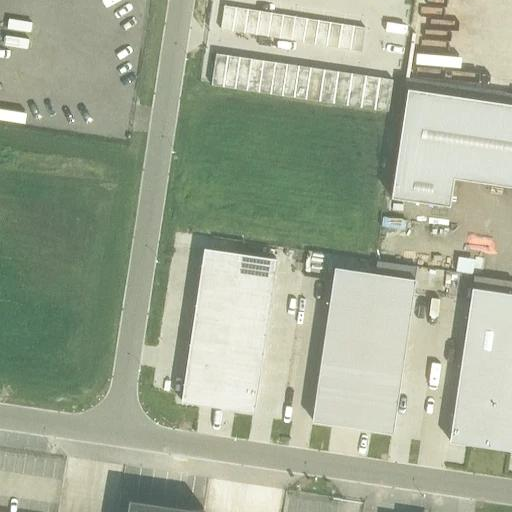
[(414,0),(411,24),(489,36),(494,0),(414,0)]
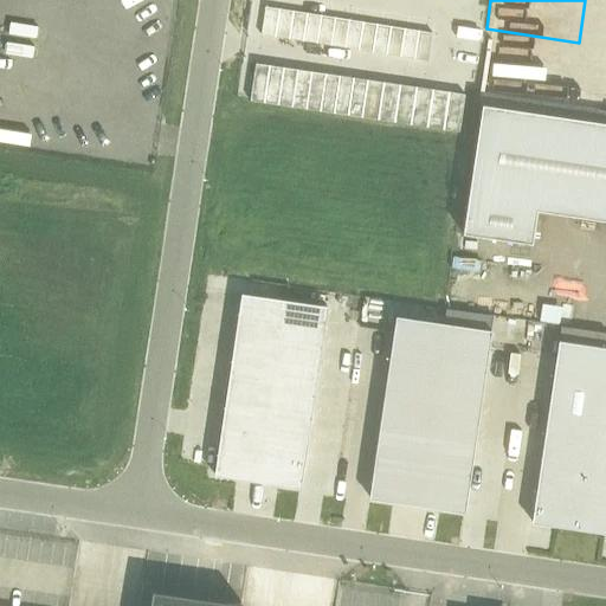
[(264,6),(260,34),(274,37),(278,8),(264,6)]
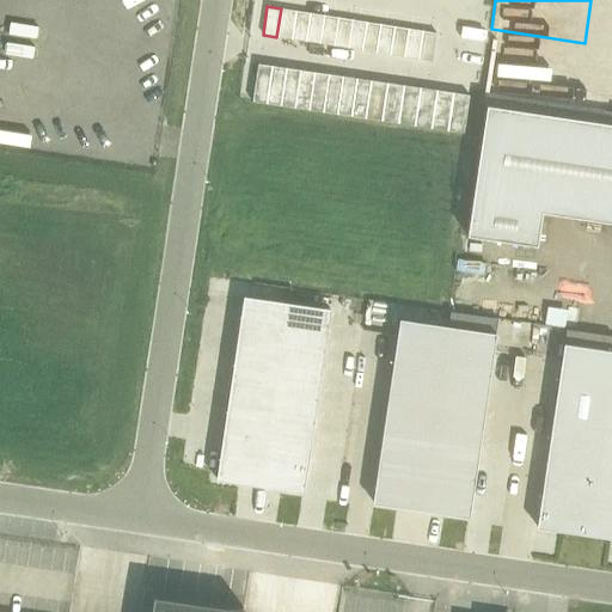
[(281,8),(276,37),(291,38),(295,11),(281,8)]
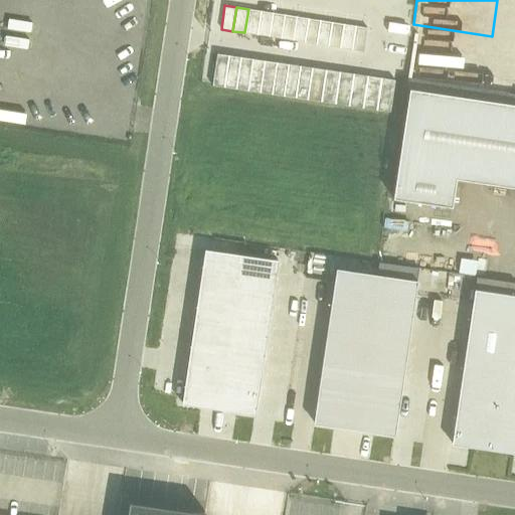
[(248,9),(244,32),(256,34),(261,10),(248,9)]
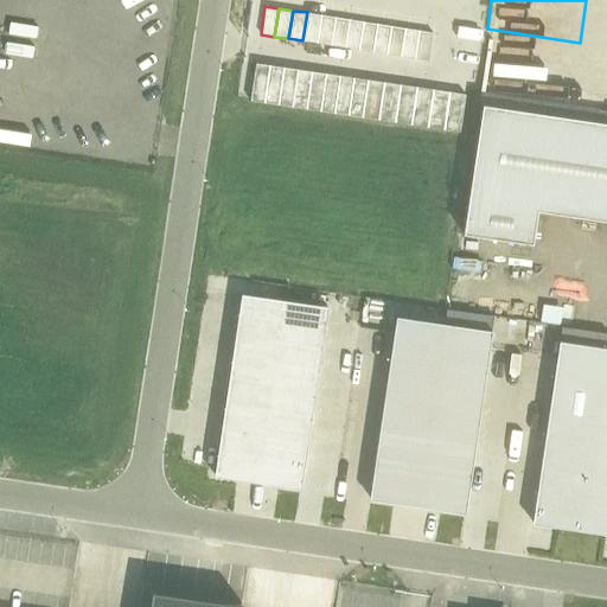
[(307,12),(302,40),(317,43),(321,14),(307,12)]
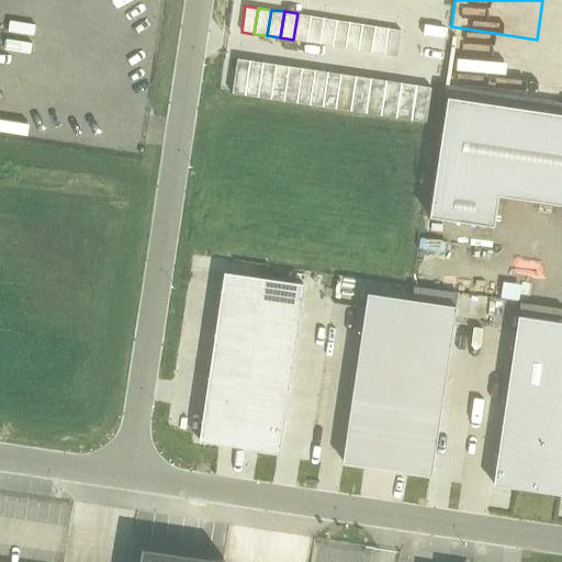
[(298,13),(293,40),(306,42),(310,15),(298,13)]
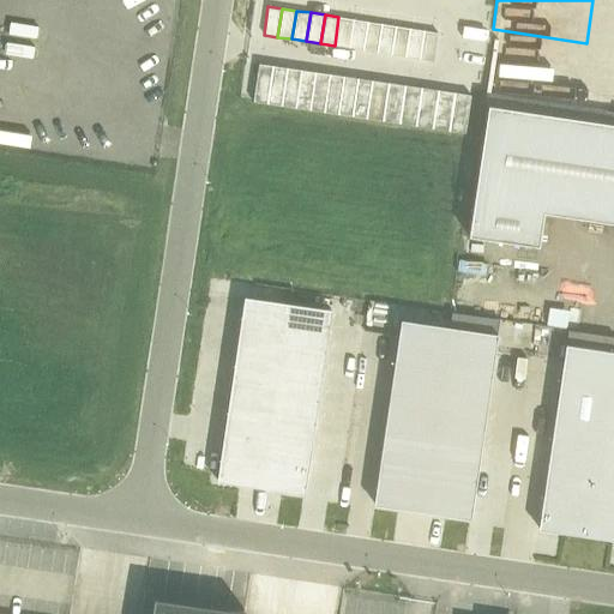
[(338,17),(335,46),(349,47),(353,19),(338,17)]
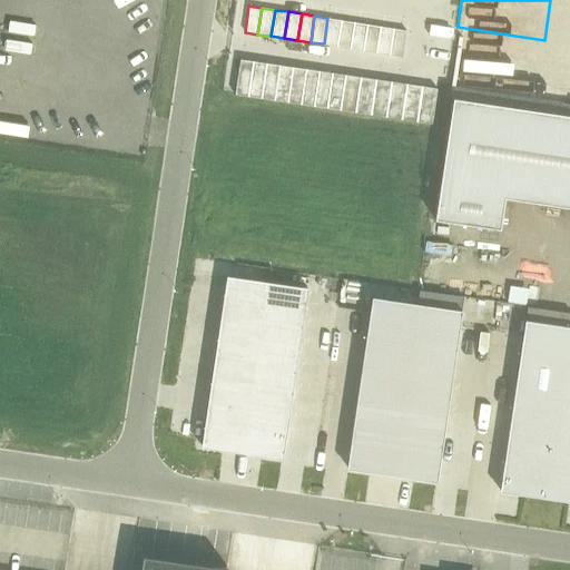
[(327,18),(324,43),(337,46),(341,19),(327,18)]
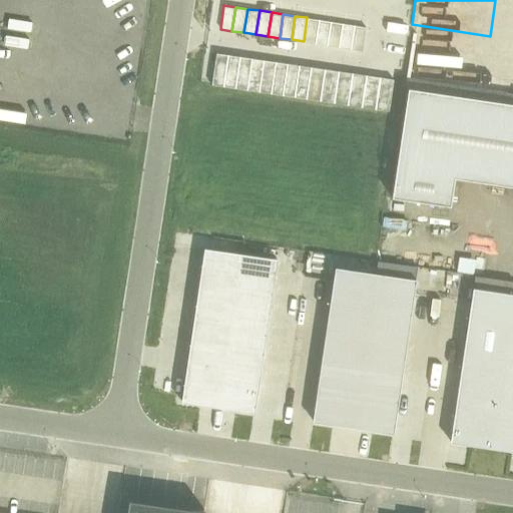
[(307,17),(304,41),(316,43),(319,19),(307,17)]
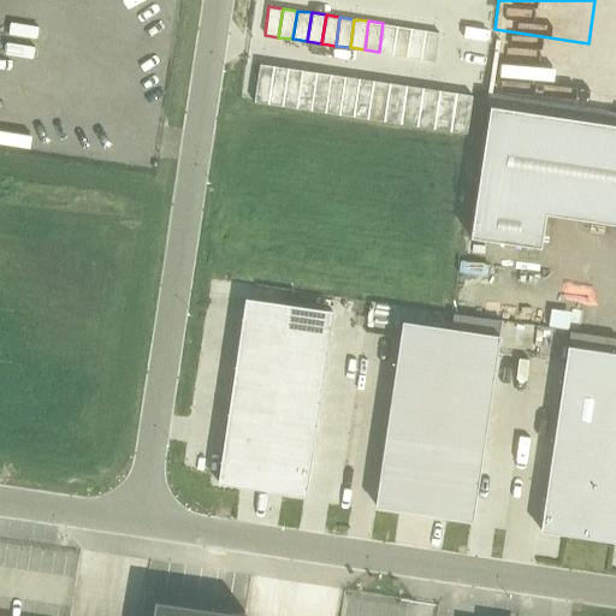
[(383,23),(379,52),(392,54),(397,25),(383,23)]
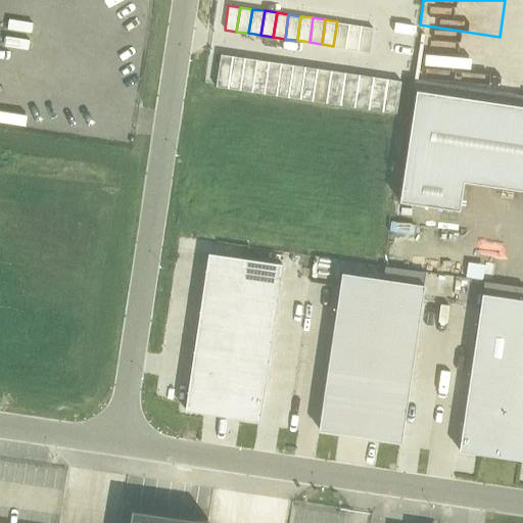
[(337,21),(333,46),(345,47),(349,24),(337,21)]
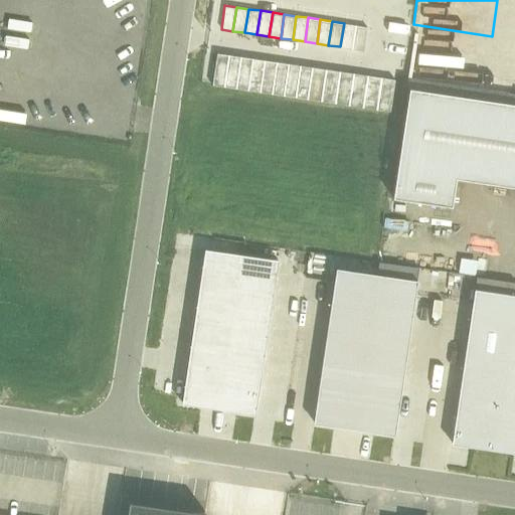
[(344,23),(340,46),(352,48),(356,24),(344,23)]
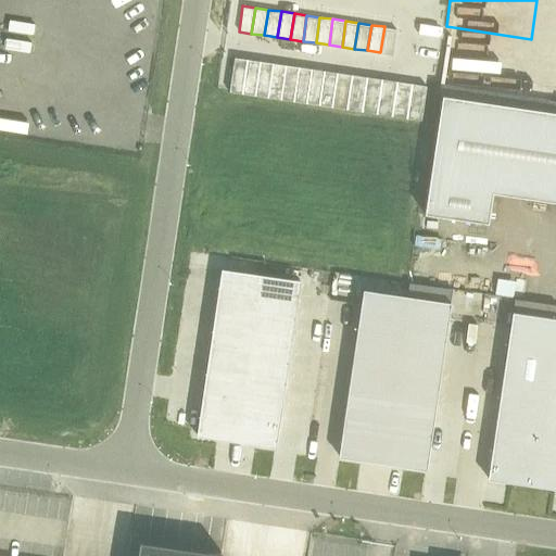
[(384,26),(380,52),(393,54),(397,28),(384,26)]
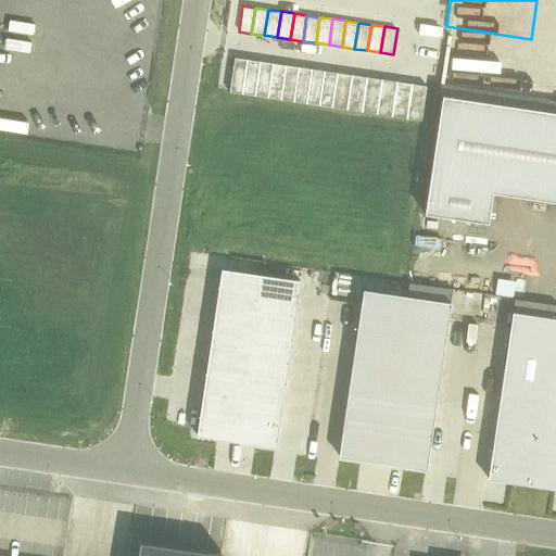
[(235,58),(229,91),(242,93),(248,59),(235,58)]
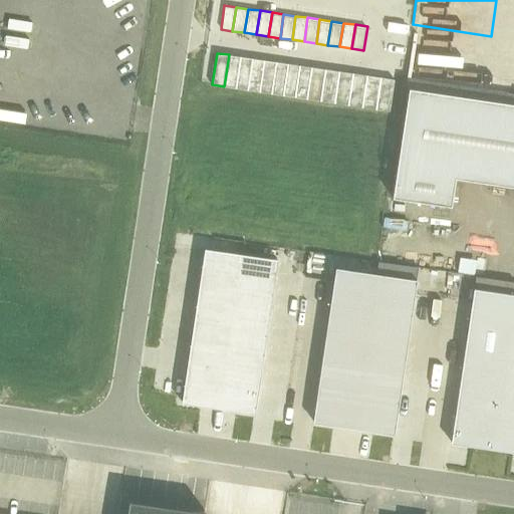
[(229,54),(224,86),(236,88),(241,56),(229,54)]
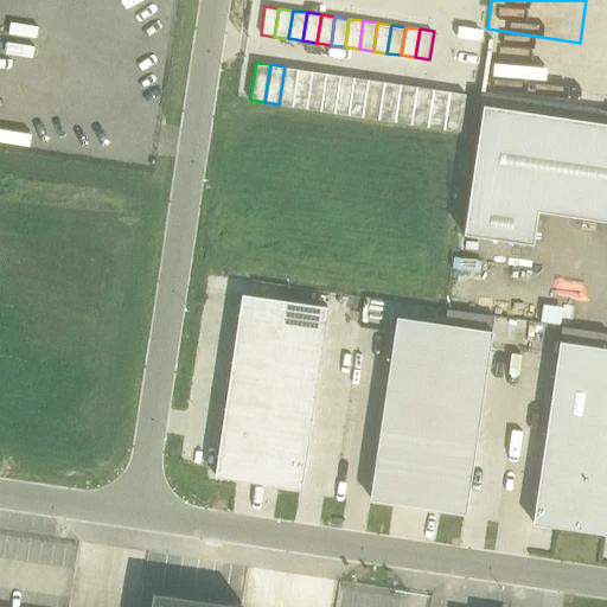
[(285,66),(279,104),(293,106),(299,69),(285,66)]
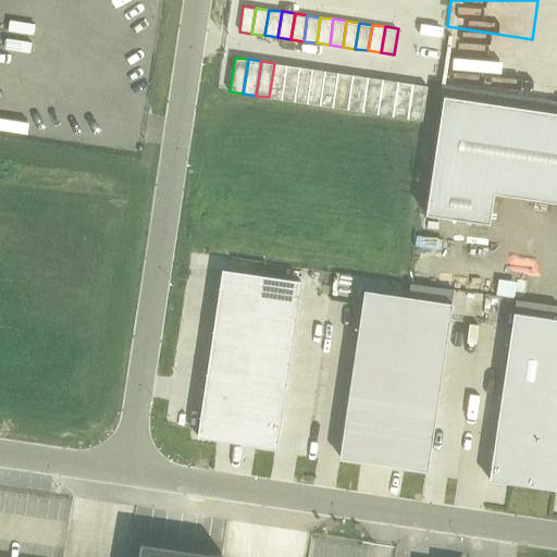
[(274,63),(269,97),(282,99),(287,65),(274,63)]
